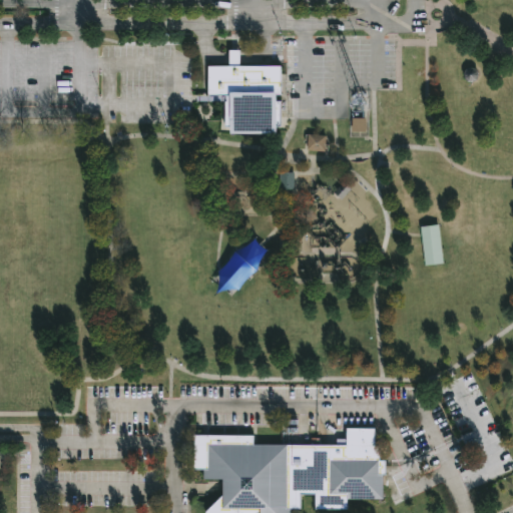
[(208,66),(228,66),(228,49),(239,49),(239,65),(280,65),(280,94),(276,94),(276,101),(281,101),(281,126),(276,126),(276,132),(230,132),(230,126),(224,126),(224,101),(226,101),(226,94),(208,95),(208,66)]
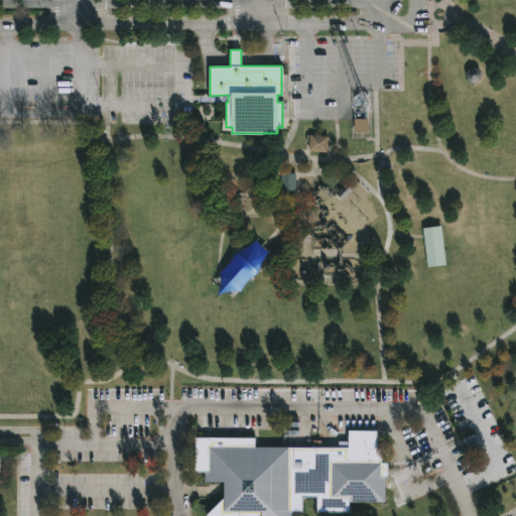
[(355,134),(369,134),(369,120),(355,120),(355,134)]
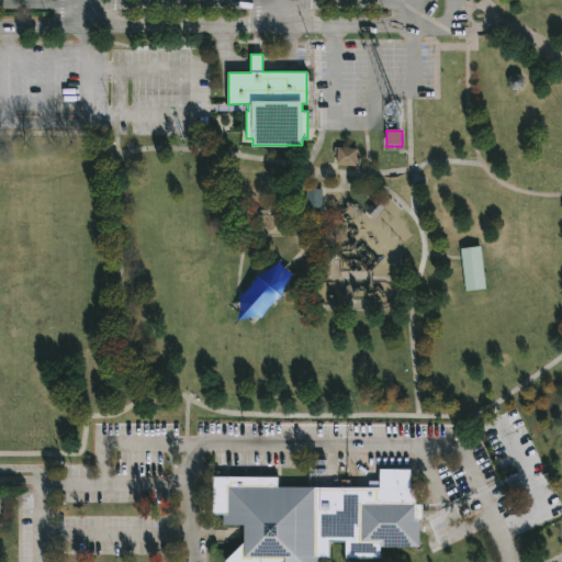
[(337,166),(358,167),(358,149),(338,148),(337,166)]
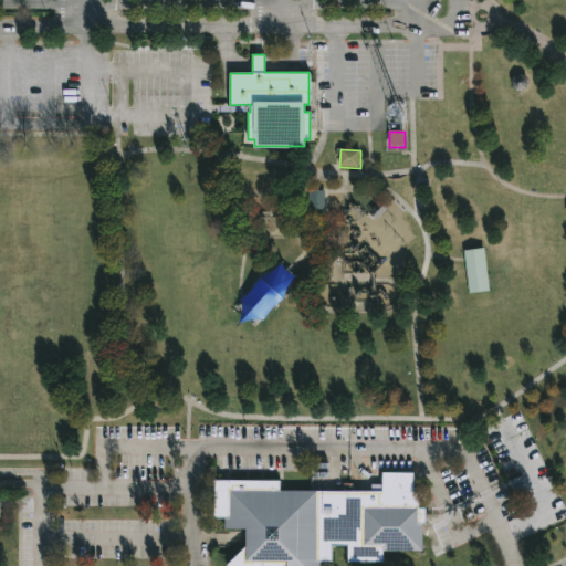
[(324,191),(308,191),(308,209),(325,209),(324,191)]
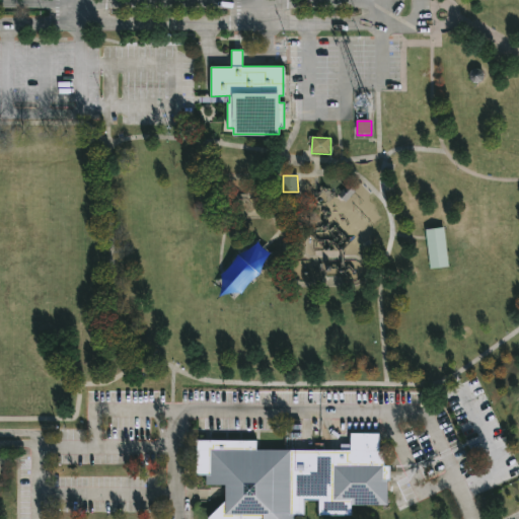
[(425,228),(443,226),(448,266),(430,268),(425,228)]
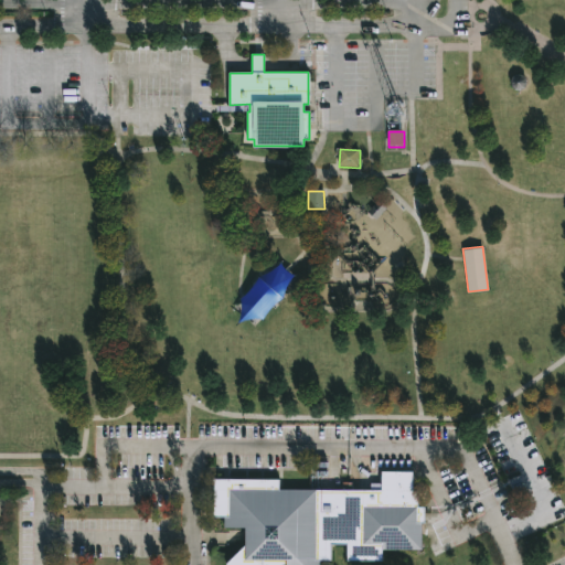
[(277,259),(232,307),(252,326),(297,279),(277,259)]
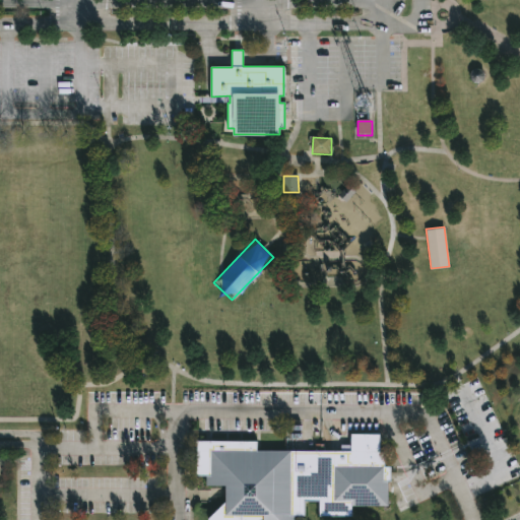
[(224,502),(225,485),(206,485),(206,475),(195,475),(196,439),(256,441),(256,449),(349,451),(350,433),(381,433),(380,450),(385,451),(385,465),(391,465),(391,481),(388,481),(388,505),(353,504),(352,516),(319,515),(319,501),(305,500),(305,516),(295,516),(294,519),(209,519),(208,518),(224,502)]
